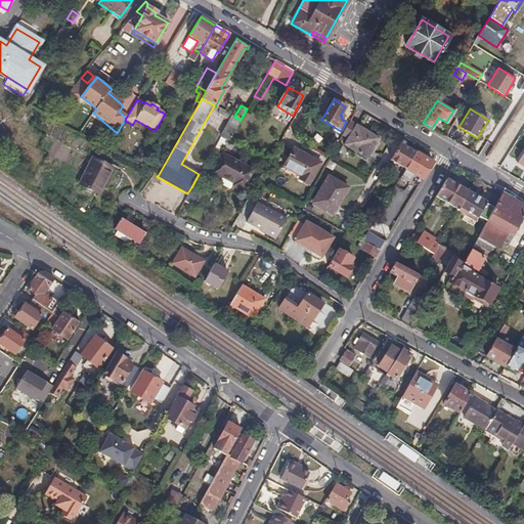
[(14,122),(28,128),(31,123),(30,122),(31,121),(28,120),(27,121),(16,116),(14,122)]
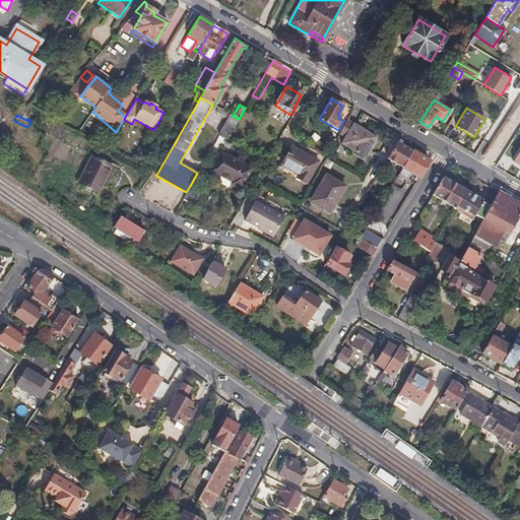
[(225,139),(226,140),(239,119),(233,116),(231,115),(219,136),(225,139)]
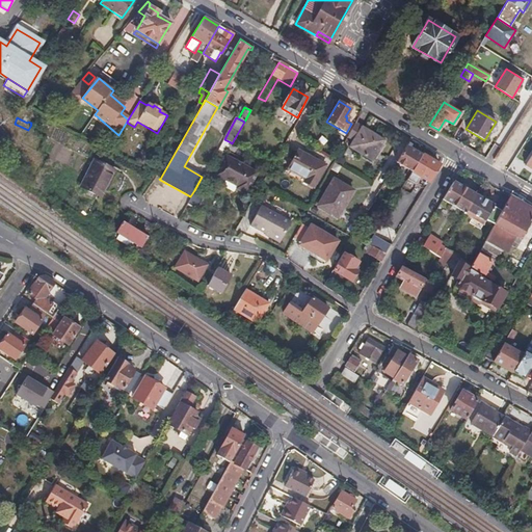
[(362,128),(350,148),(371,160),(382,140),(362,128)]
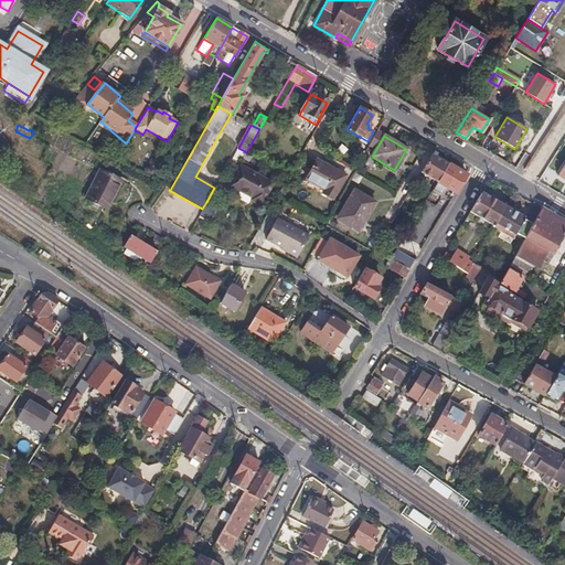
[(236,167),(245,151),(238,148),(230,162),(236,167)]
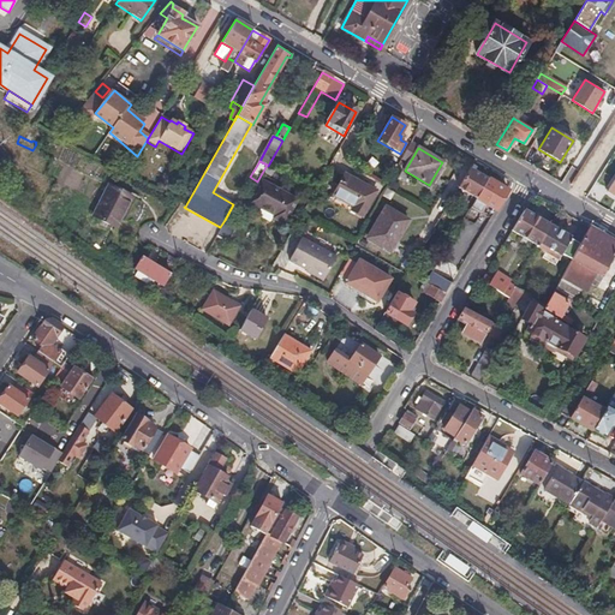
[(457,189),(475,199),(488,179),(469,168),(457,189)]
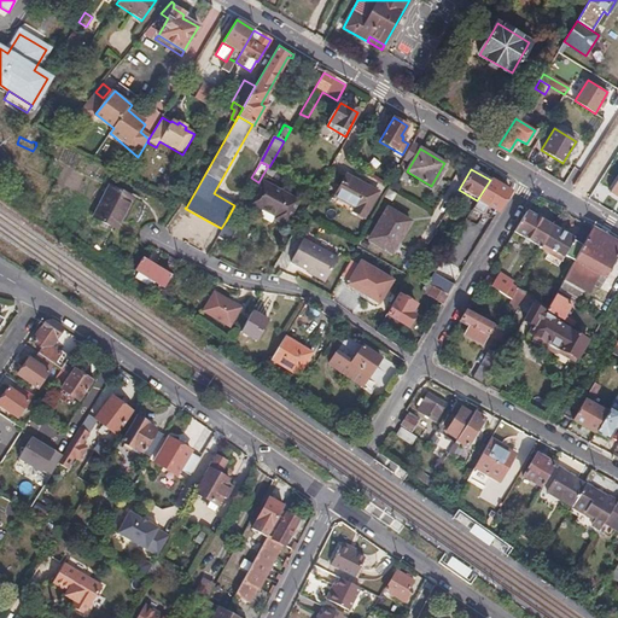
[(353,210),(363,216),(377,192),(345,176),(334,196),(355,208),(353,210)]
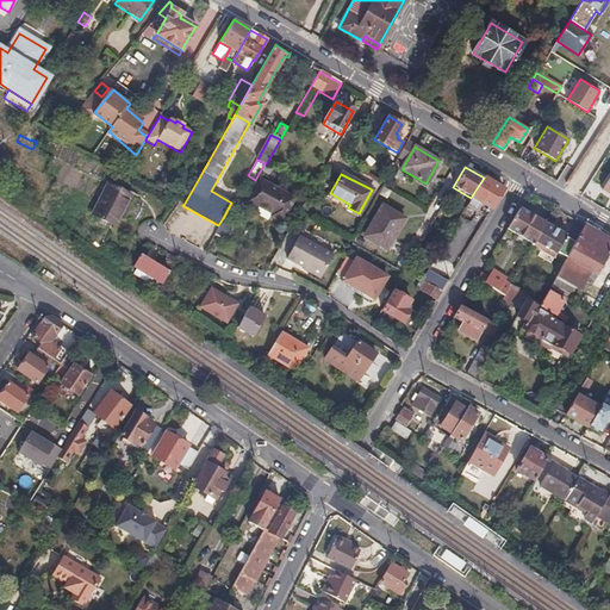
[(491,209),(503,188),(484,178),(471,198),(467,205),(477,211),(481,203),(491,209)]
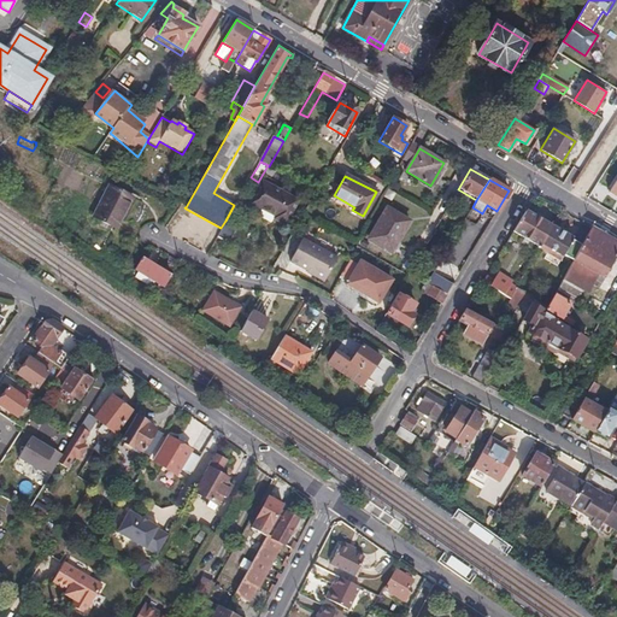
[(259,207),(276,216),(274,219),(285,224),(297,200),(262,182),(248,206),(258,211),(259,207)]
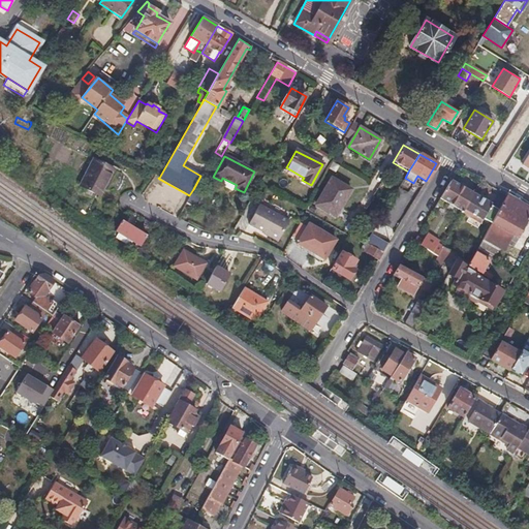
[(94,159),(81,186),(99,195),(113,168),(94,159)]
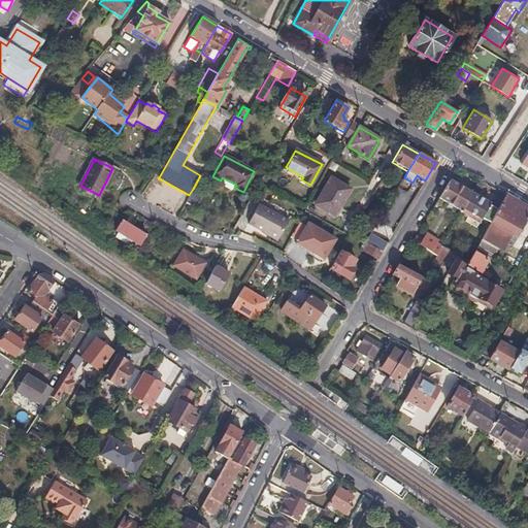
[(309,188),(310,185),(301,179),(303,177),(286,167),(284,172),(298,180),(298,182),(309,188)]
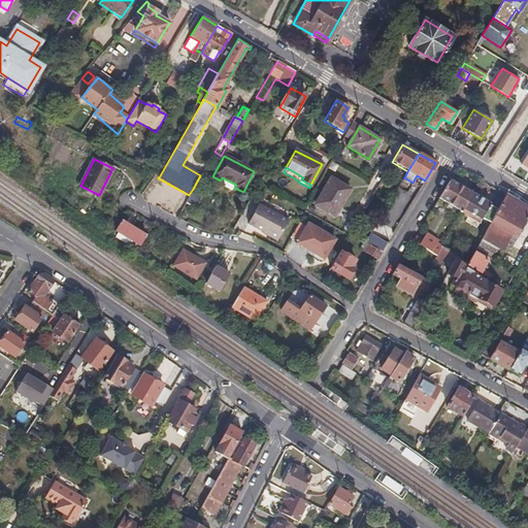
[(331,178),(316,204),(334,215),(349,189),(331,178)]
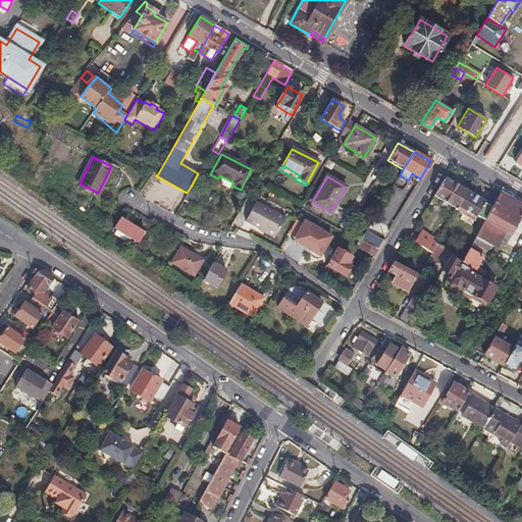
[(445,179),(434,198),(457,210),(458,208),(467,192),(445,179)]
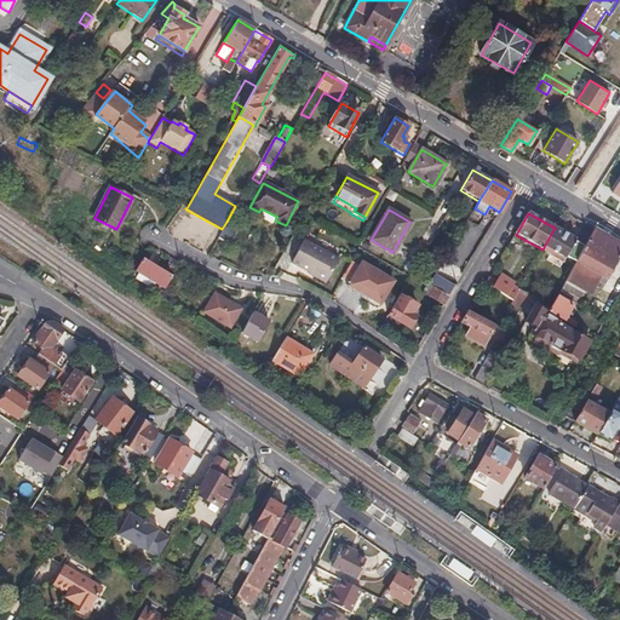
[(222,229),(218,237),(228,242),(237,228),(227,222),(222,229)]
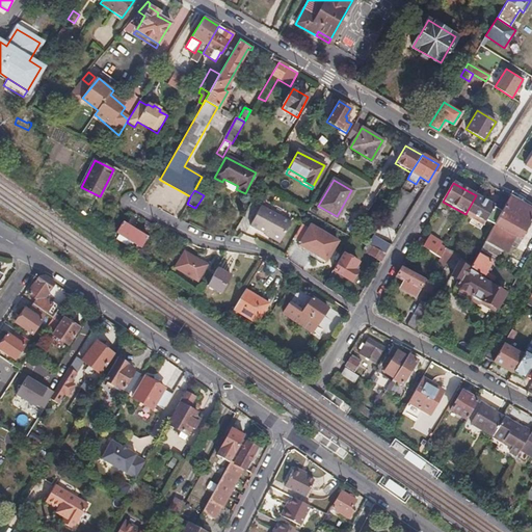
[(494,225),(502,212),(494,208),(494,206),(476,195),(467,212),(484,222),(484,220),(494,225)]
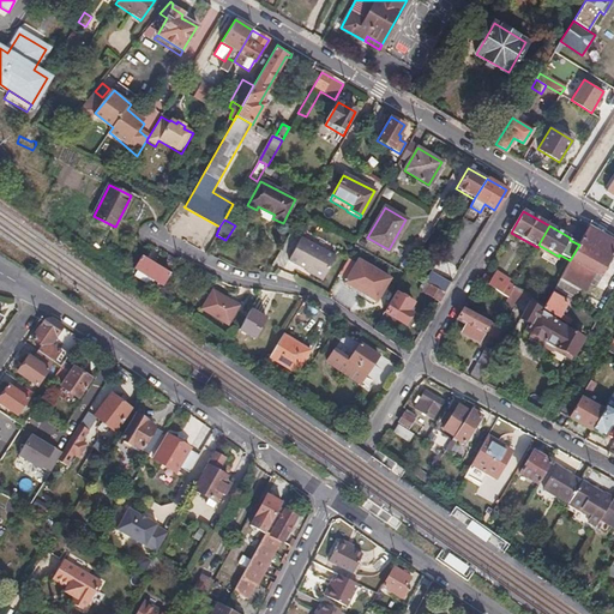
[(597,282),(613,252),(613,242),(602,235),(589,227),(579,245),(570,260),(560,277),(581,288),(583,283),(589,287),(593,280),(597,282)]
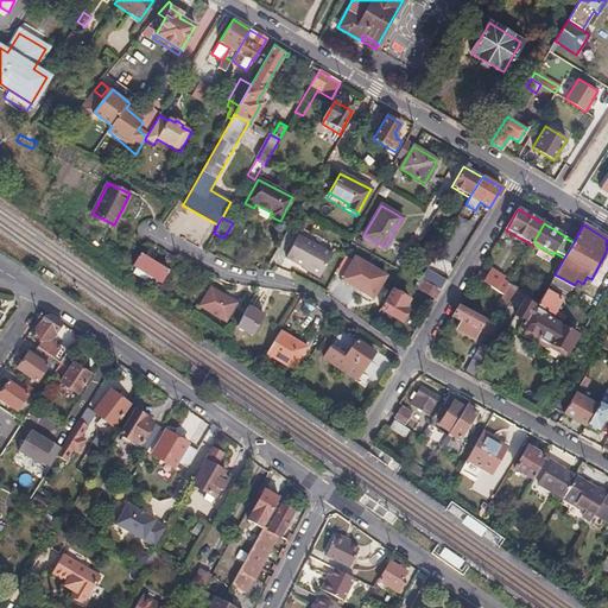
[(282,258),(298,267),(301,265),(316,273),(325,257),(292,238),(282,258)]
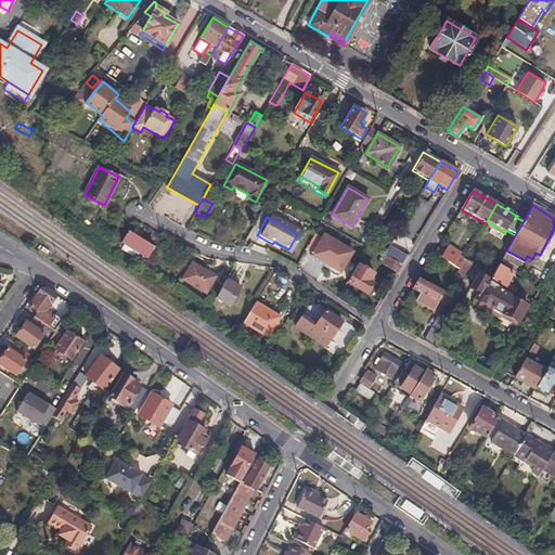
[(486,223),(485,224),(503,235),(505,232),(487,221),(486,223)]
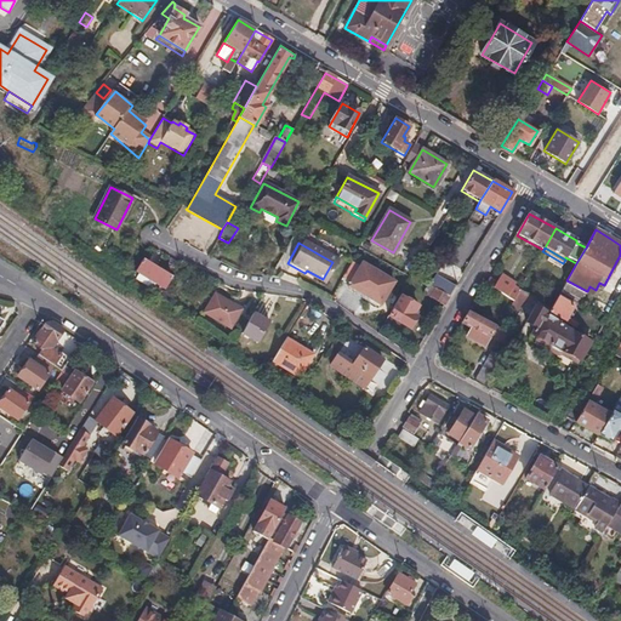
[(181,263),(171,258),(169,266),(177,269),(181,263)]
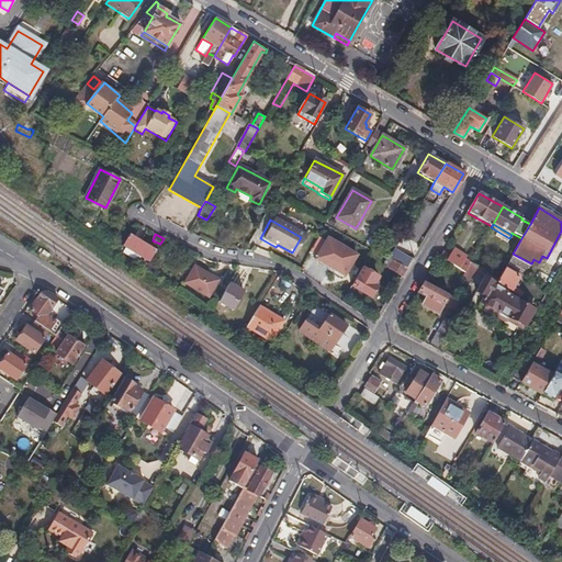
[(128,235),(122,245),(149,262),(156,251),(128,235)]
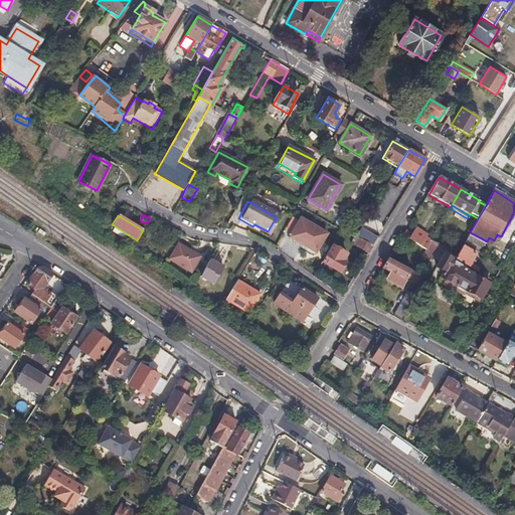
[(377,220),(369,215),(361,227),(364,229),(359,238),(361,239),(371,245),(377,237),(370,233),(377,220)]
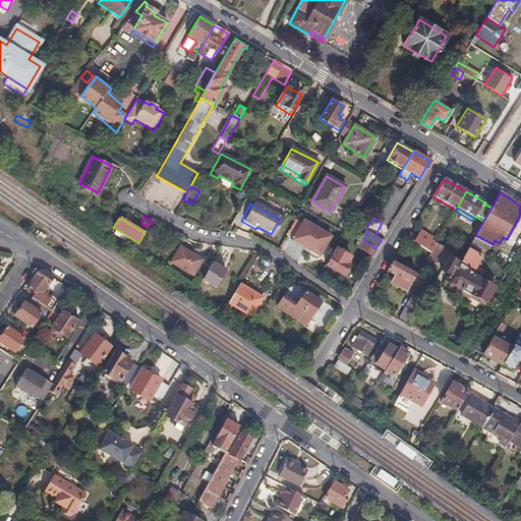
[(293,239),(319,255),(330,237),(304,222),(293,239)]
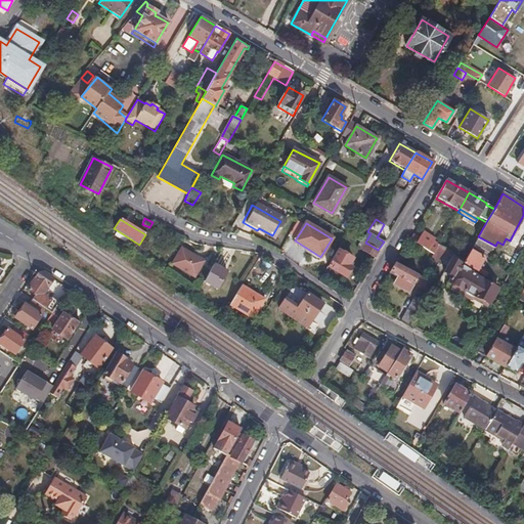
[(259,228),(257,230),(257,232),(270,239),(272,235),(259,228)]
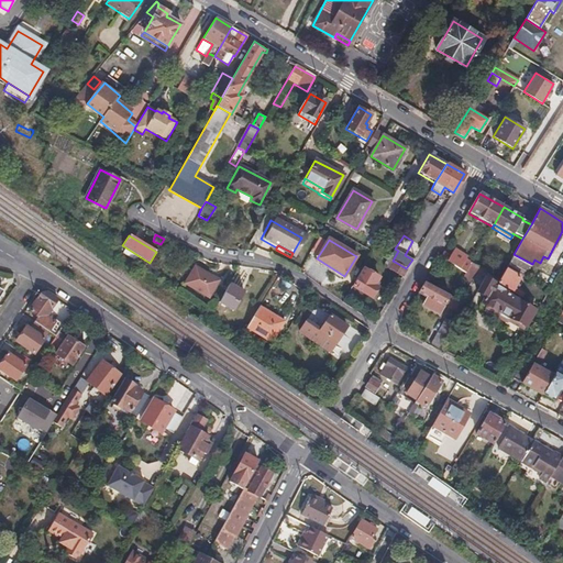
[(121,247),(117,254),(133,265),(136,260),(139,261),(139,260),(121,247)]
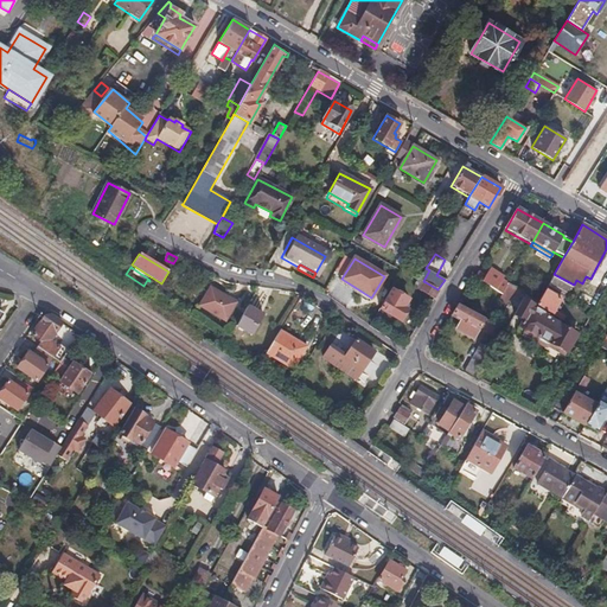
[(478,273),(474,278),(500,295),(508,283),(502,279),(503,276),(490,268),(484,278),(478,273)]
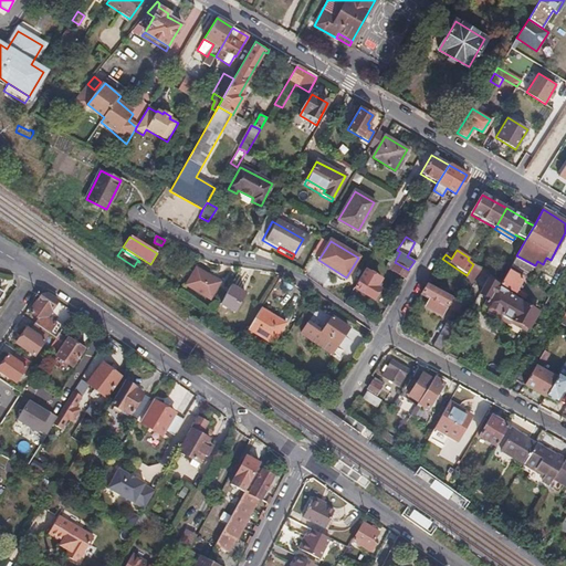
[(515,293),(527,273),(530,270),(534,268),(535,265),(516,255),(501,282),(500,284),(515,293)]
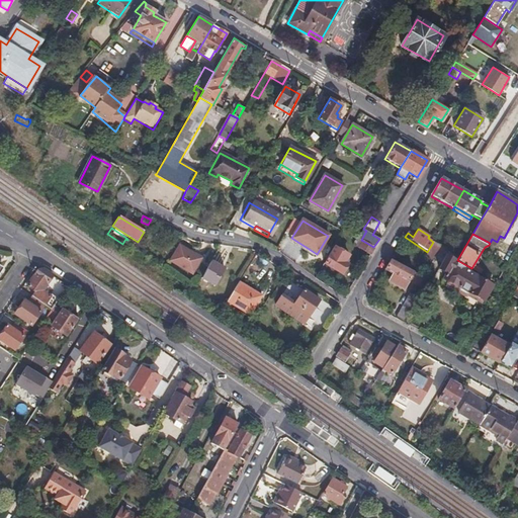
[(315,256),(317,254),(291,238),(289,241),(315,256)]
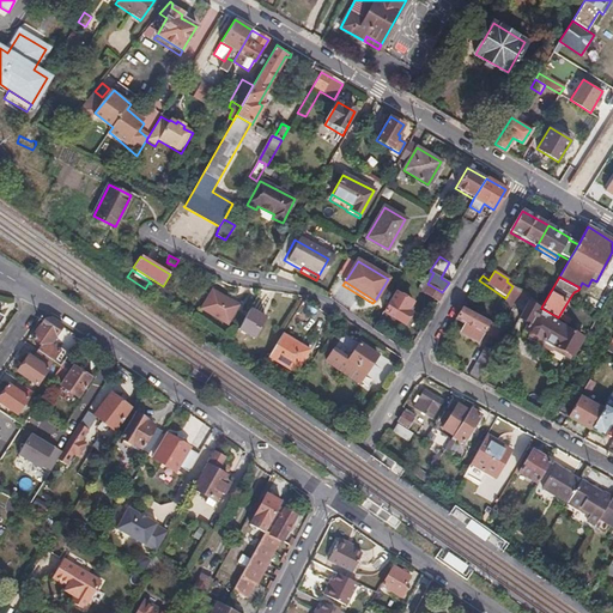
[(425,295),(437,302),(442,292),(430,285),(425,295)]
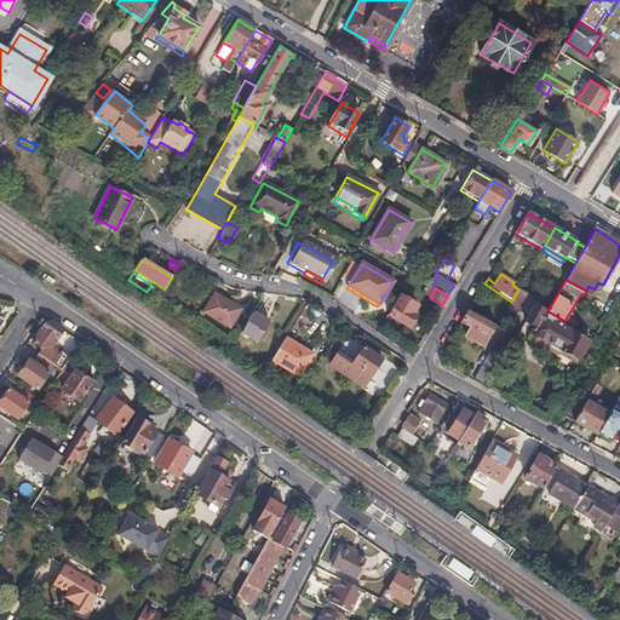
[(545,317),(547,311),(549,309),(518,290),(511,302),(512,302),(509,309),(516,313),(523,302),(533,308),(526,322),(535,327),(532,333),(535,336),(579,360),(589,343),(545,317)]
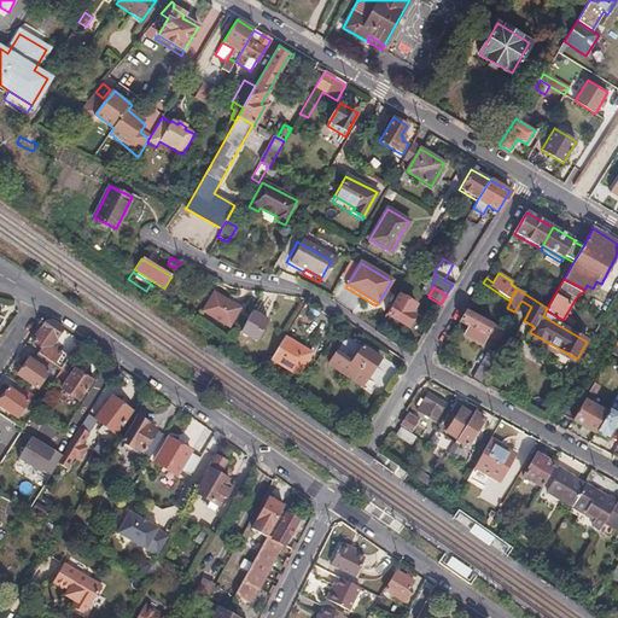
[(214,293),(204,312),(229,326),(240,308),(214,293)]
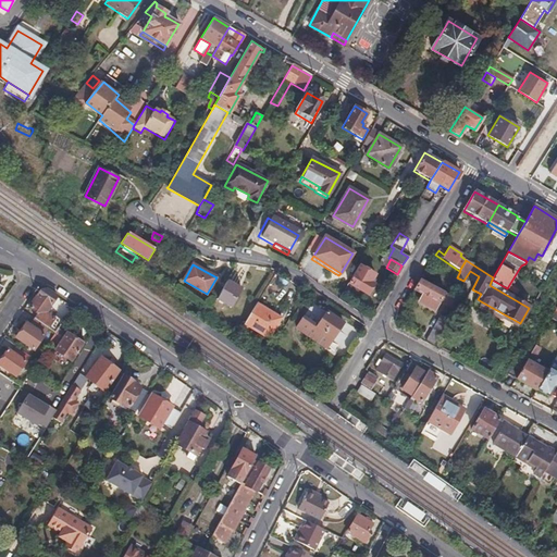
[(374,275),(358,265),(347,283),(367,295),(373,284),(370,282),(374,275)]
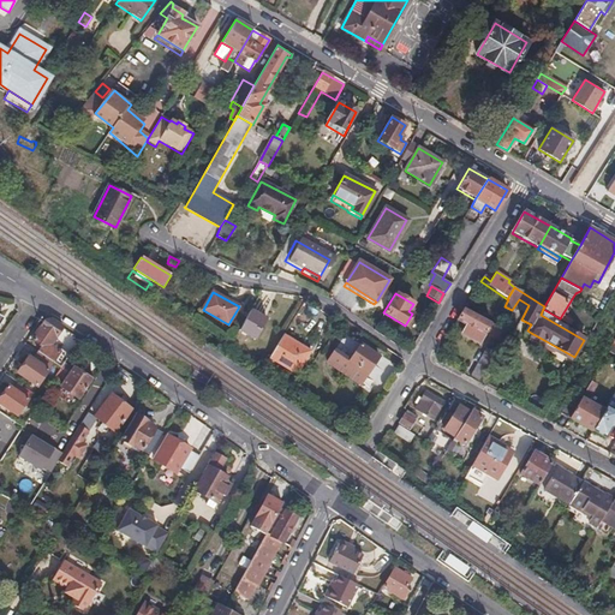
[(250,310),(239,332),(255,340),(267,318),(250,310)]
